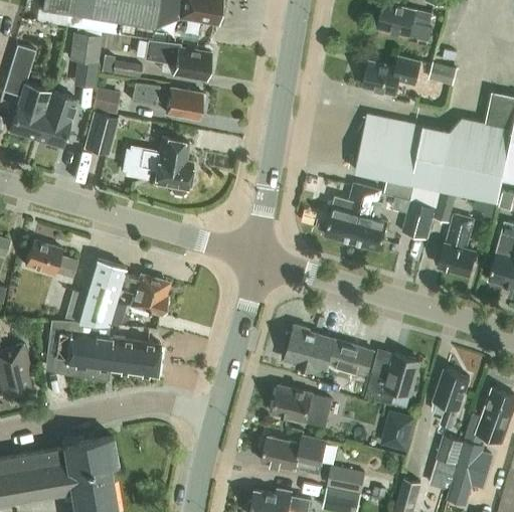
[(31,0),(30,9),(154,30),(180,19),(218,26),(218,24),(221,25),(225,0),(31,0)]
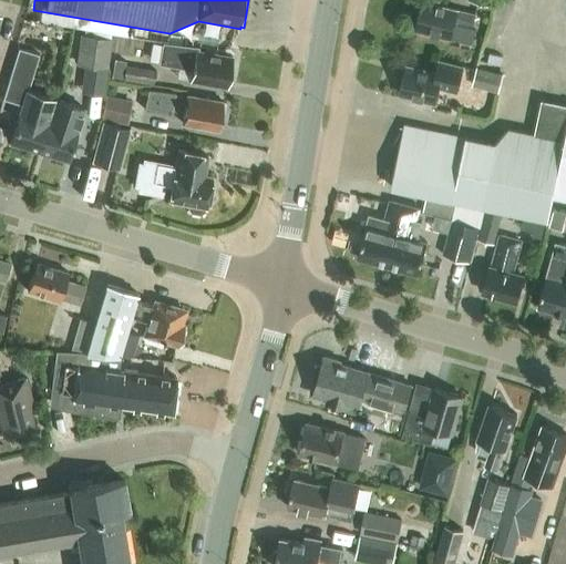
[(498,0),(470,0),(470,3),(496,10),(498,0)]
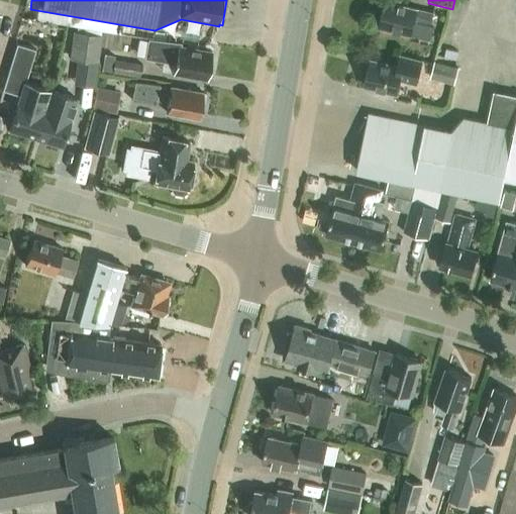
[(434,16),(419,12),(417,12),(418,10),(386,3),(379,29),(412,37),(416,22),(432,26),(434,16)]
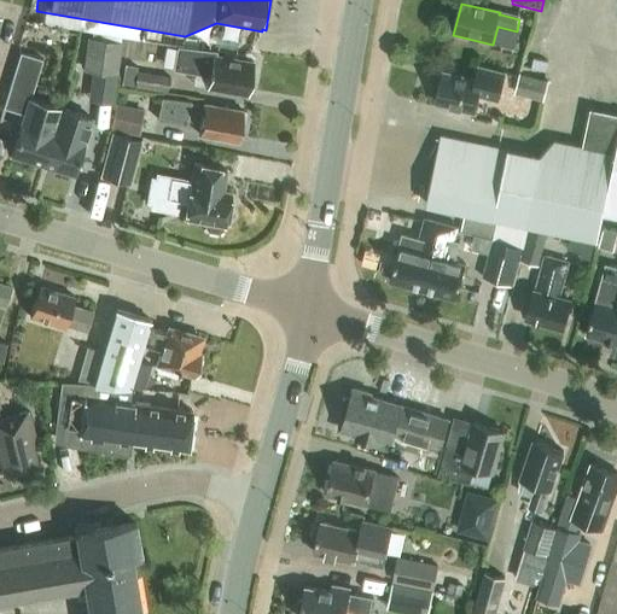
[(82,74),(117,79),(122,46),(87,41),(82,74)]
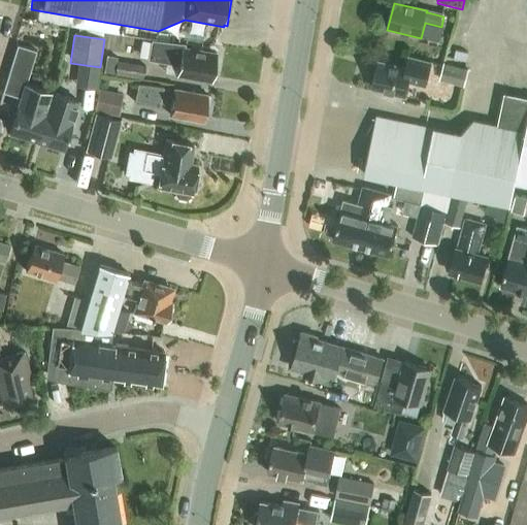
[(215,58),(182,52),(183,46),(166,43),(152,41),(149,63),(163,66),(179,68),(177,77),(209,84),(210,79),(213,78),(216,71),(212,69),(215,58)]
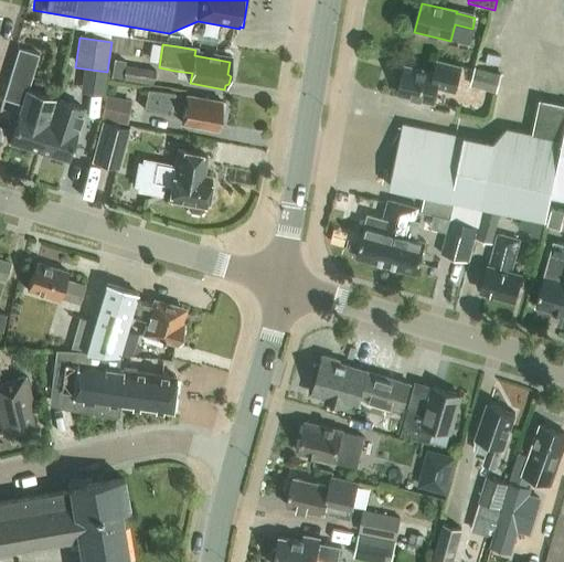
[(39,155),(51,116),(55,104),(28,94),(40,57),(19,51),(3,102),(22,108),(10,145),(39,155)]
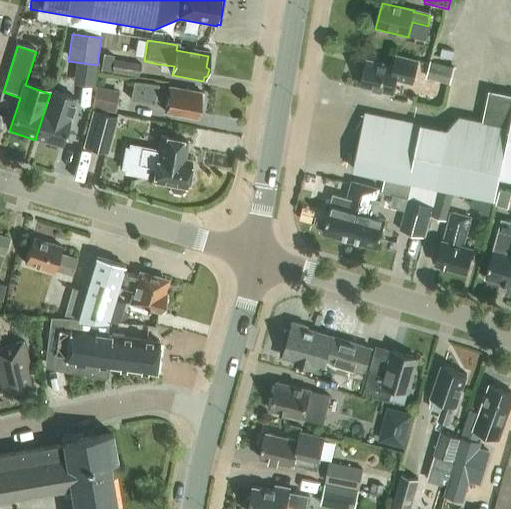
[(395,60),(393,70),(367,63),(361,87),(394,95),(398,82),(414,87),(419,66),(395,60)]
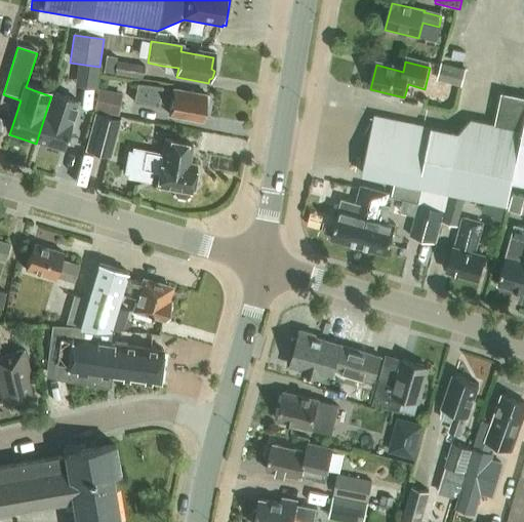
[(467,70),(443,64),(438,83),(462,89),(467,70)]
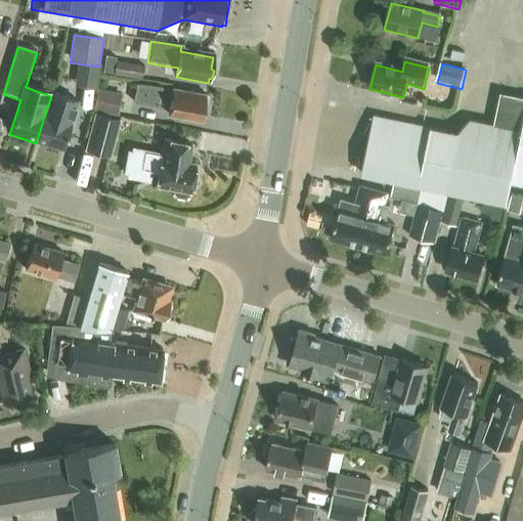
[(142,81),(144,69),(116,64),(114,77),(142,81)]
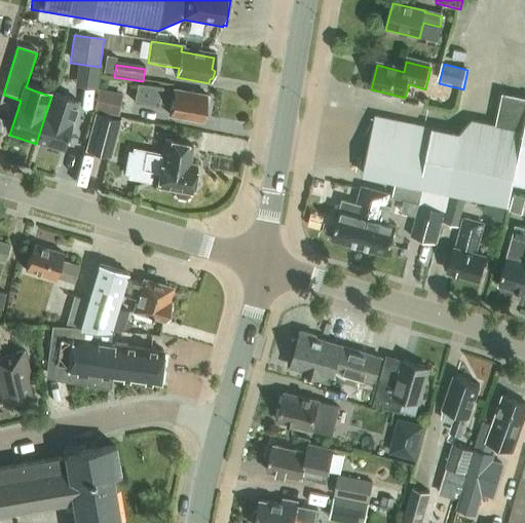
[(175,94),(161,91),(162,89),(138,85),(135,105),(159,109),(160,106),(172,108),(170,118),(201,123),(202,121),(204,119),(207,111),(204,109),(207,98),(175,92),(175,94)]
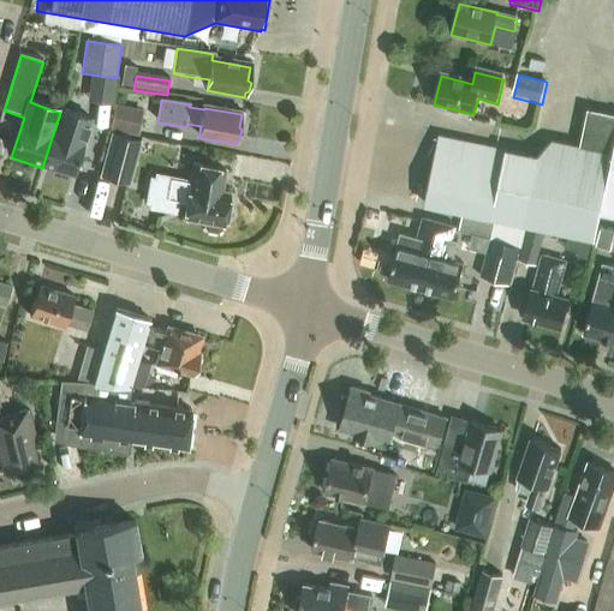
[(138,138),(142,124),(144,113),(115,107),(111,133),(138,138)]
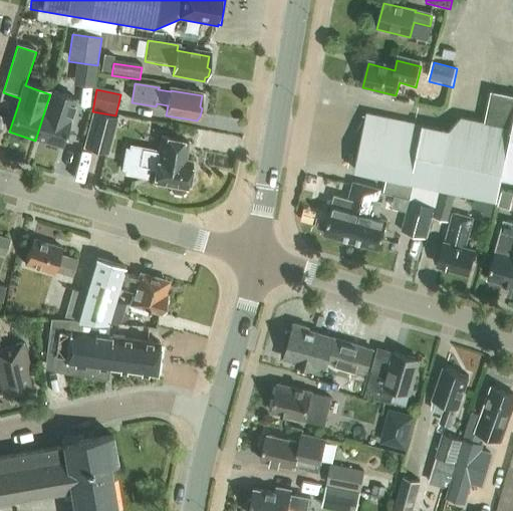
[(352,152),(352,156),(353,160),(353,164),(354,168),(355,172),(388,179),(499,203),(504,180),(512,182),(512,96),(492,92),(485,124),(464,119),(453,134),(417,125),(369,115),(366,118),(363,121),(361,125),(359,129),(357,133),(355,136),(354,140),(353,144),(353,148),(352,152)]
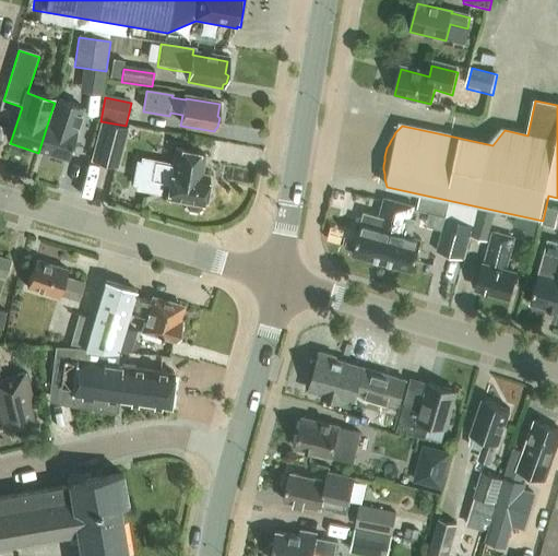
[(67,162),(76,134),(83,111),(55,103),(50,115),(38,153),(67,162)]
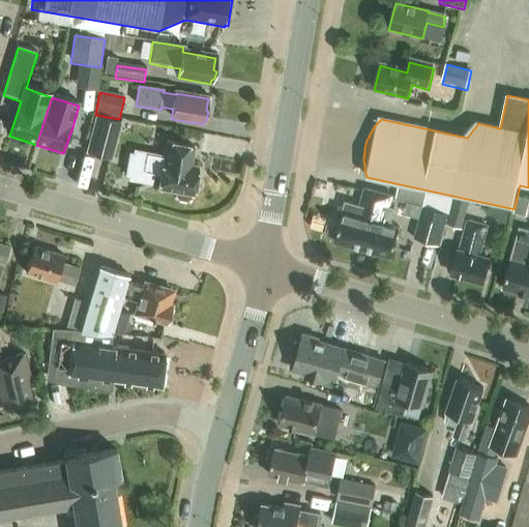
[(120,121),(94,115),(85,153),(111,159),(120,121)]
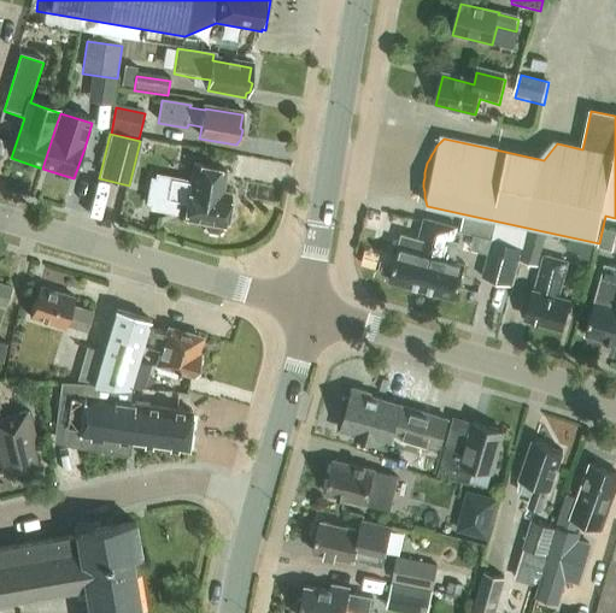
[(224,228),(230,198),(221,196),(226,174),(194,166),(191,184),(180,182),(156,177),(156,182),(151,181),(146,205),(151,206),(150,211),(175,214),(177,205),(187,206),(185,220),(205,224),(204,229),(207,234),(217,235),(222,233),(223,228),(224,228)]
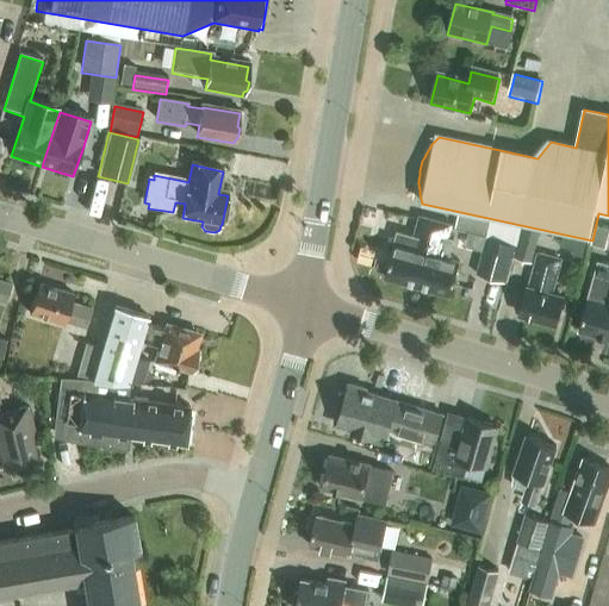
[(457,229),(486,236),(490,219),(460,212),(457,229)]
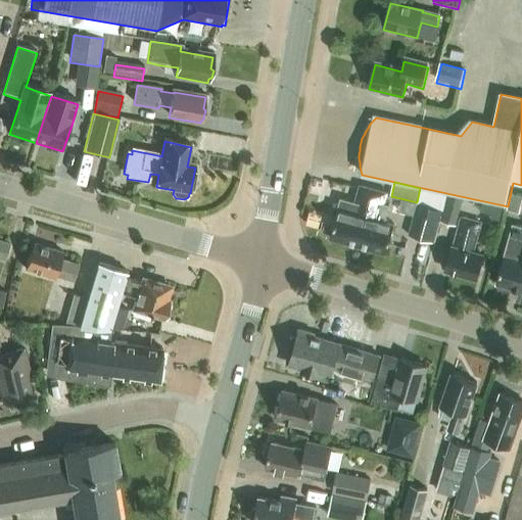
[(338,211),(331,240),(359,247),(371,203),(385,206),(388,194),(360,187),(356,204),(341,200),(338,211)]
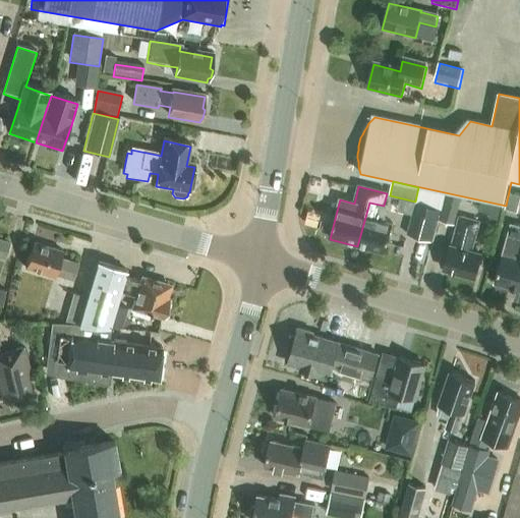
[(440,222),(454,226),(461,198),(448,194),(440,222)]
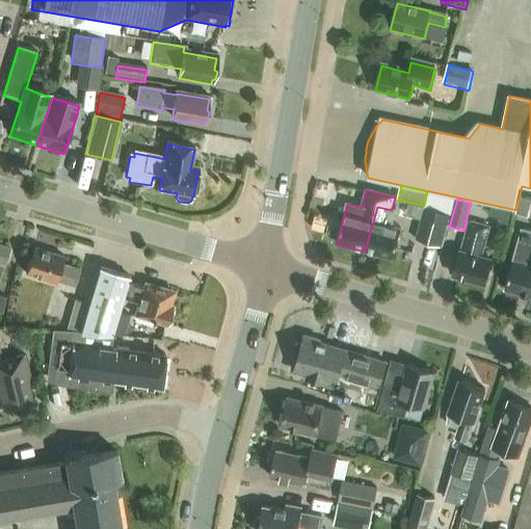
[(377,207),(365,252),(393,259),(401,230),(392,228),(396,211),(392,210),(377,207)]
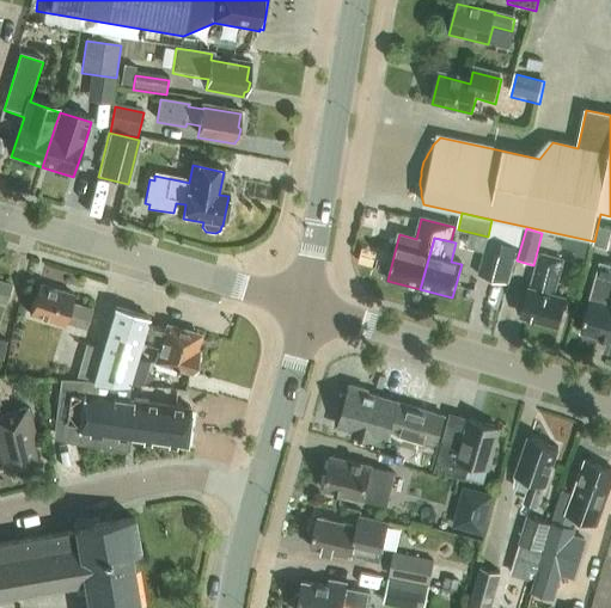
[(517,247),(488,239),(478,278),(507,286),(517,247)]
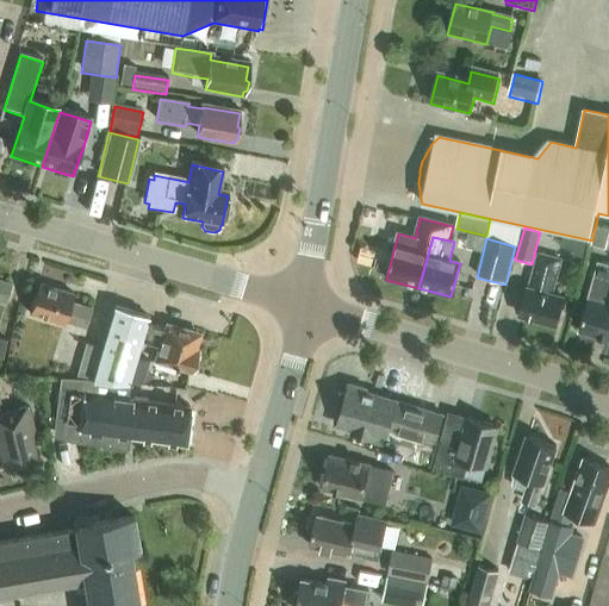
[(551,295),(558,270),(560,261),(540,256),(530,291),(527,289),(520,317),(557,328),(564,299),(551,295)]
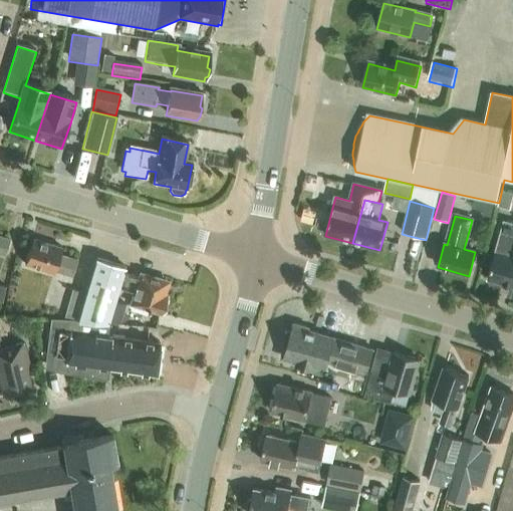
[(512,225),(504,223),(487,280),(512,288),(512,225)]
